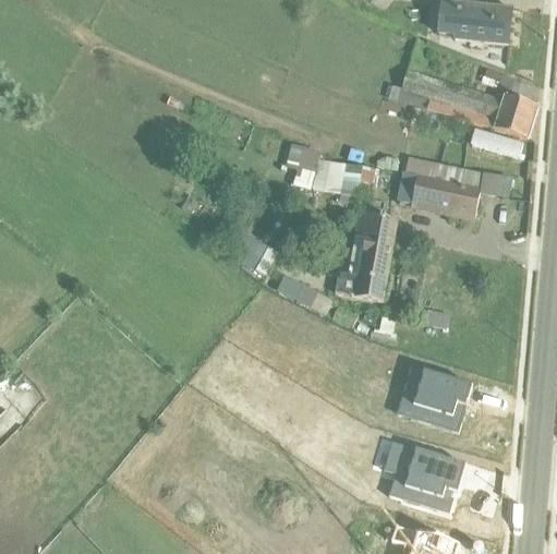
[(440,1),(437,35),(452,36),(452,39),(508,45),(512,9),(440,1)]
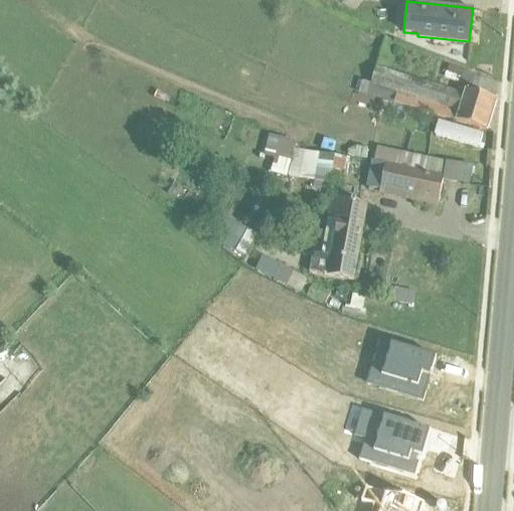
[(366,94),(393,102),(394,101),(487,129),(497,99),(459,87),(458,89),(384,66),(386,58),(379,55),(370,81),(366,94)]
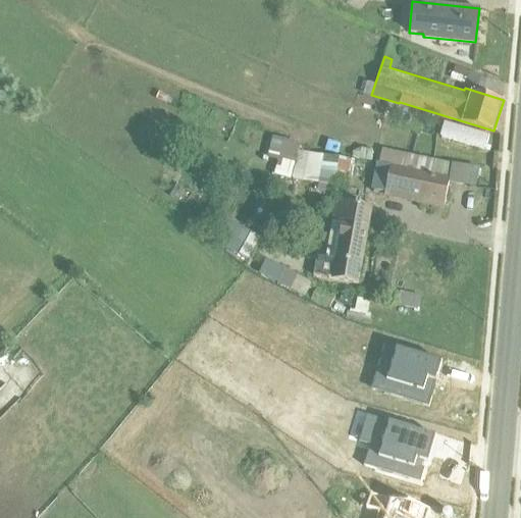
[(366,80),(362,92),(371,95),(375,83),(366,80)]
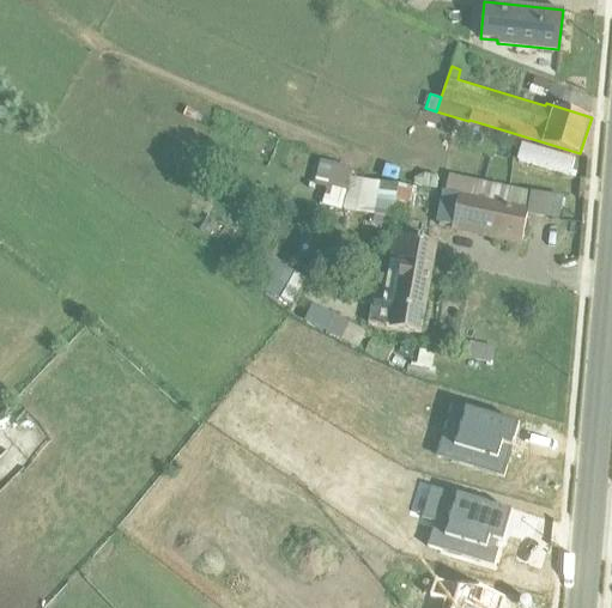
[(334,162),(321,202),(371,212),(370,218),(404,225),(407,205),(413,206),(417,184),(349,172),(350,164),(334,162)]
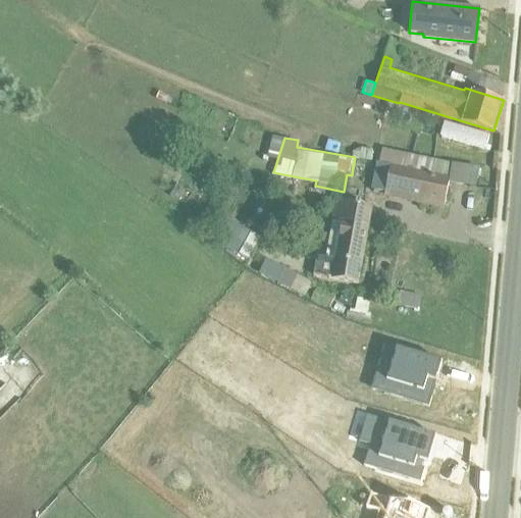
[(382,148),(378,164),(450,177),(449,182),(476,186),(479,166),(382,148)]
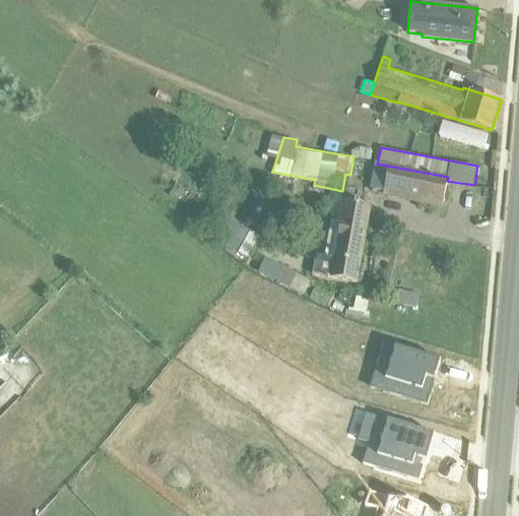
[(375,163),(370,187),(443,202),(447,181),(448,177),(377,164),(375,163)]
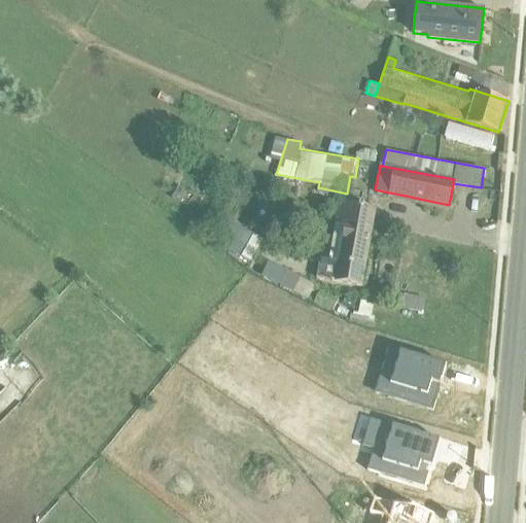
[(320,257),(316,277),(362,285),(376,208),(338,201),(328,259),(320,257)]
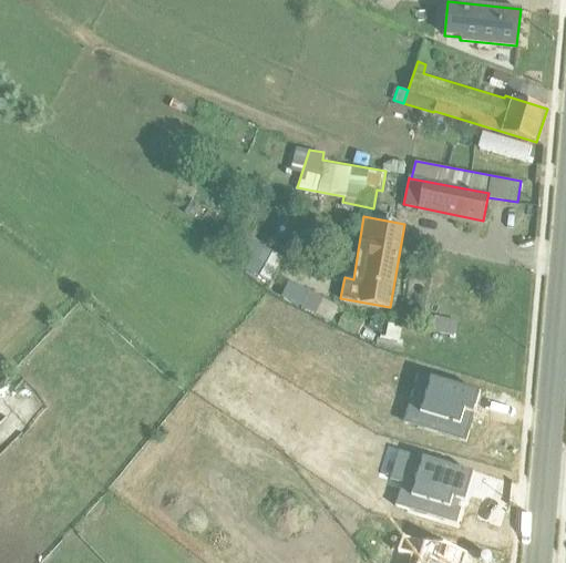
[(247,236),(240,248),(265,262),(271,248),(247,236)]
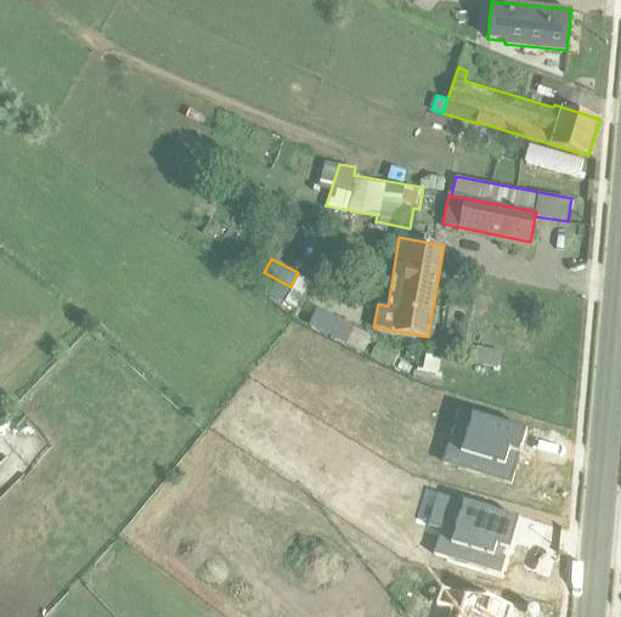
[(325,309),(314,329),(331,338),(332,335),(363,351),(372,334),(325,309)]
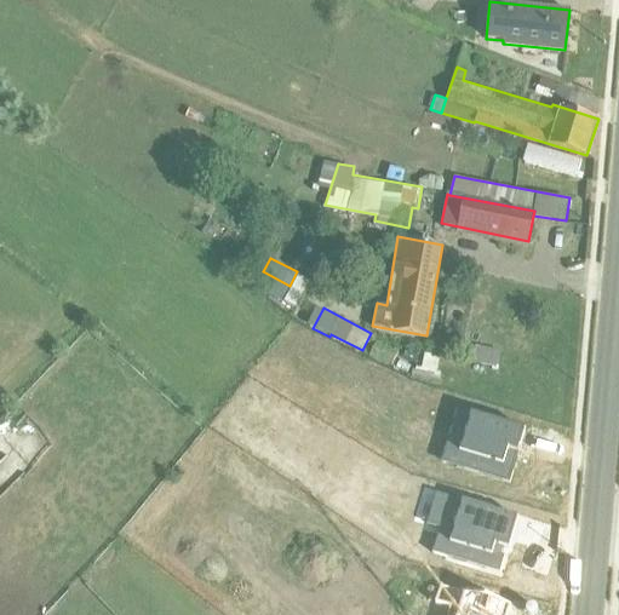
[(376,339),(370,351),(391,365),(397,350),(376,339)]
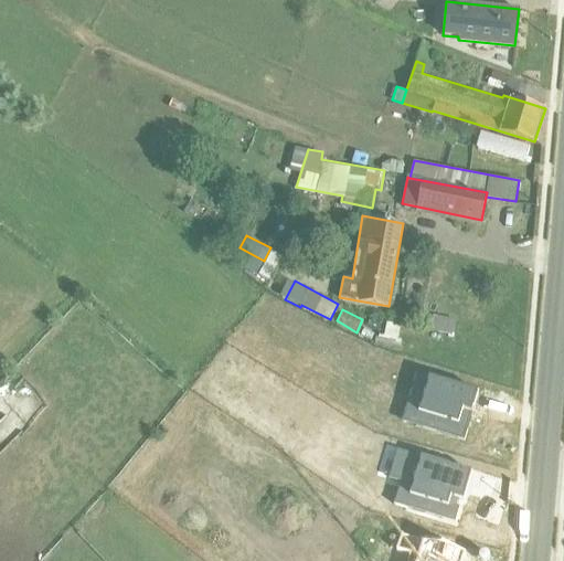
[(436,313),(433,328),(450,331),(453,317),(436,313)]
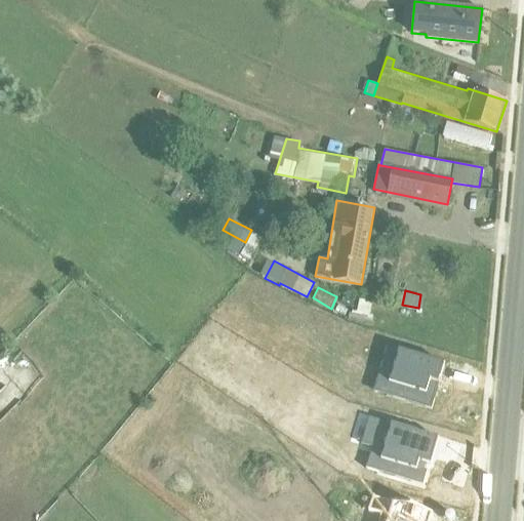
[(349,312),(348,320),(371,324),(373,315),(369,314),(373,293),(360,291),(357,310),(352,309),(352,312),(349,312)]
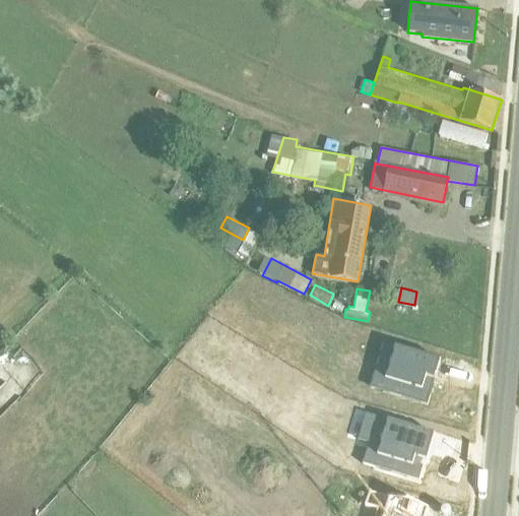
[(231,289),(184,351),(187,355),(189,353),(191,356),(189,359),(226,384),(271,319),(231,289)]
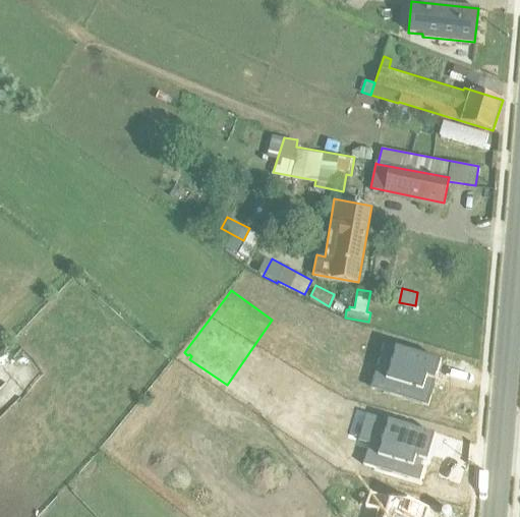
[(308,383),(294,411),(334,432),(348,402),(308,383)]
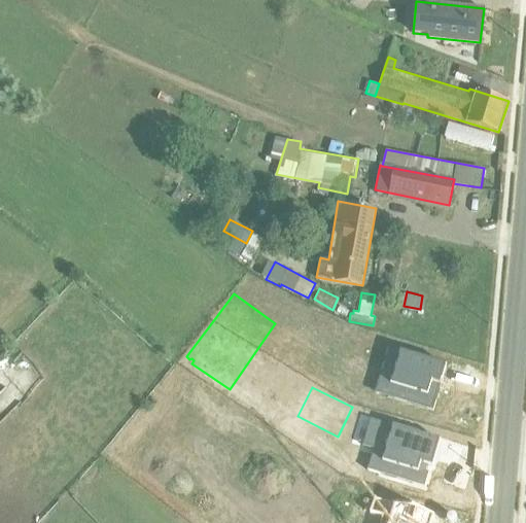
[(216,455),(197,494),(209,499),(248,519),(251,512),(259,515),(266,501),(258,497),(282,448),(246,430),(231,462),(216,455)]
